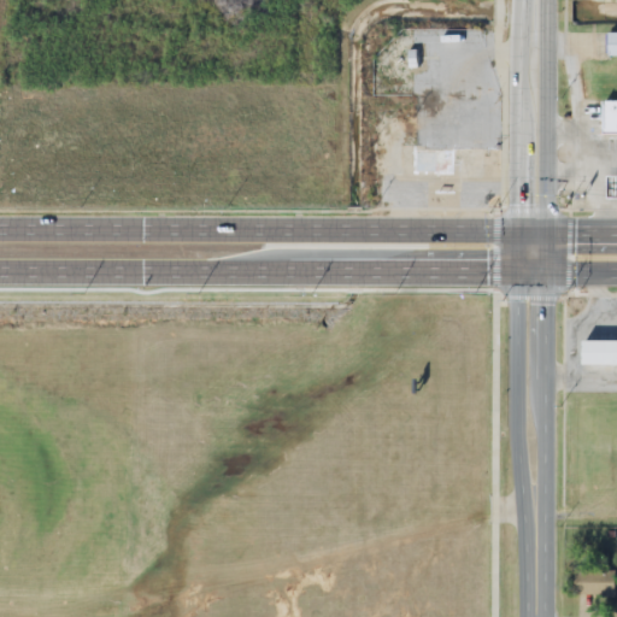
[(616,33),(606,33),(606,57),(616,56),(616,33)]
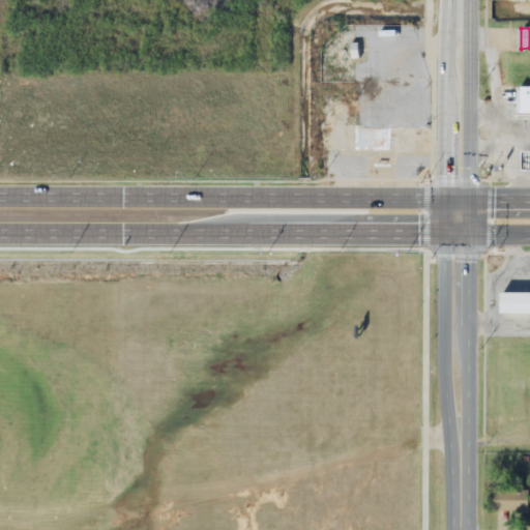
[(529,78),(521,79),(521,106),(529,106),(529,78)]
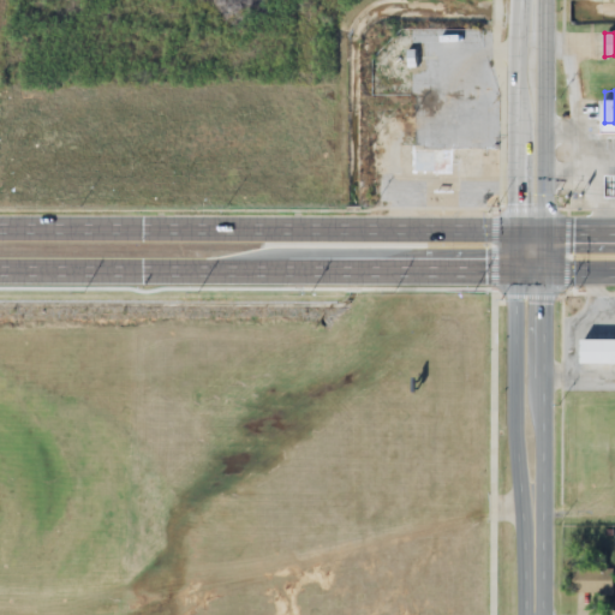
[(452,149),(411,149),(411,173),(452,173),(452,149)]
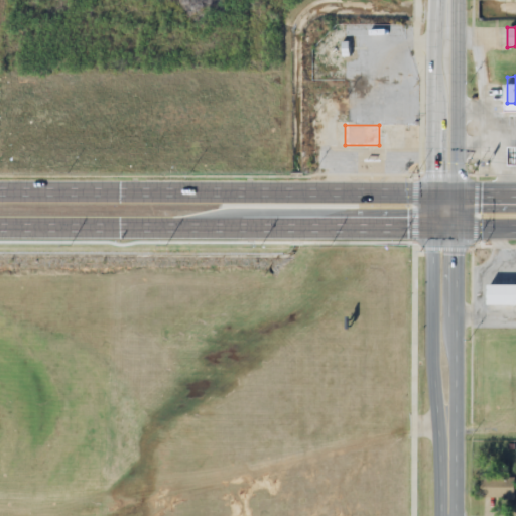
[(515,284),(485,284),(485,304),(515,304),(515,284)]
